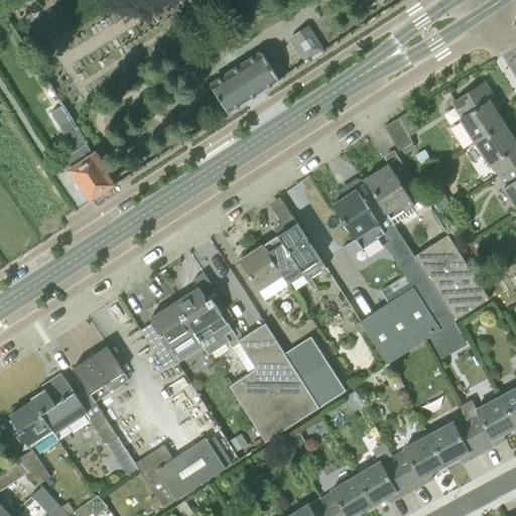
[(308,63),(325,52),(307,27),(291,37),(308,63)]
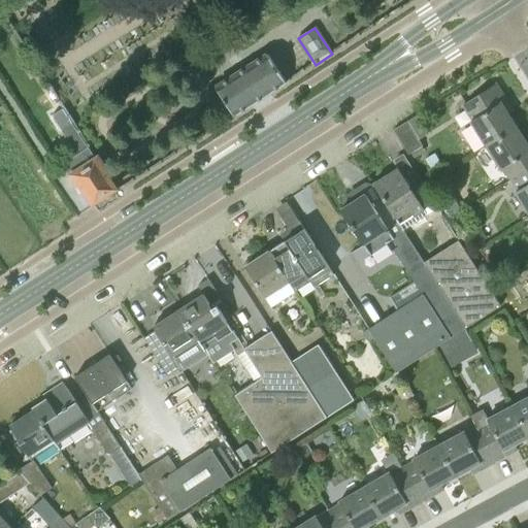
[(233,114),(234,117),(260,100),(287,83),(268,55),(243,71),(217,88),(224,100),(219,104),(228,119),(233,114)]
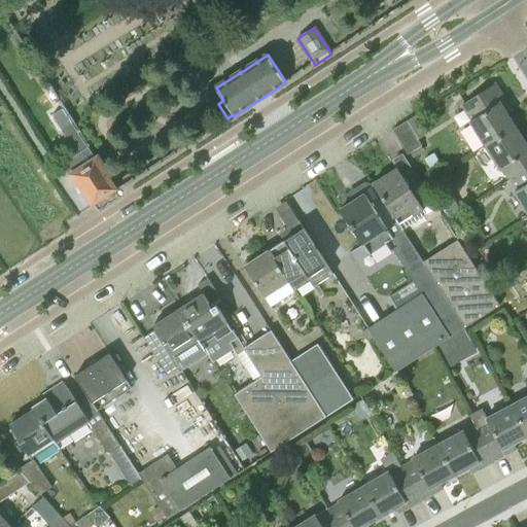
[(486,147),(516,128),(508,115),(506,113),(512,110),(495,83),(461,105),(471,120),(469,121),(486,147)]
